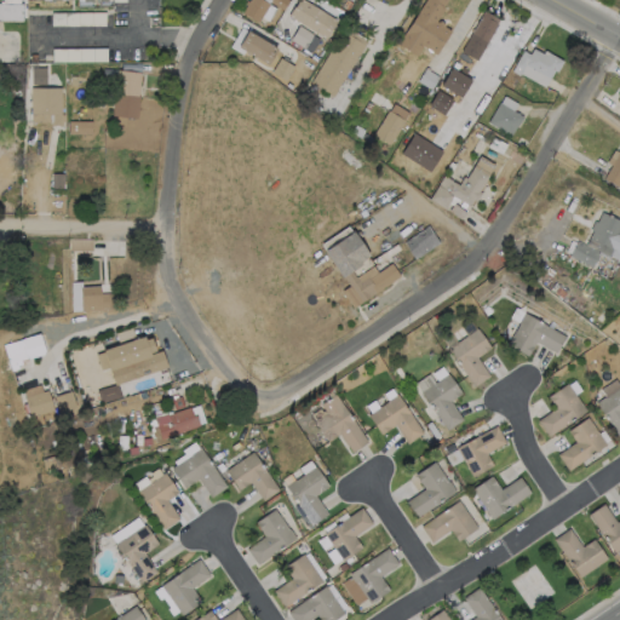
[(251,0),(262,0),(270,5),(259,23),(241,12),(248,1),(250,3),(251,0)]
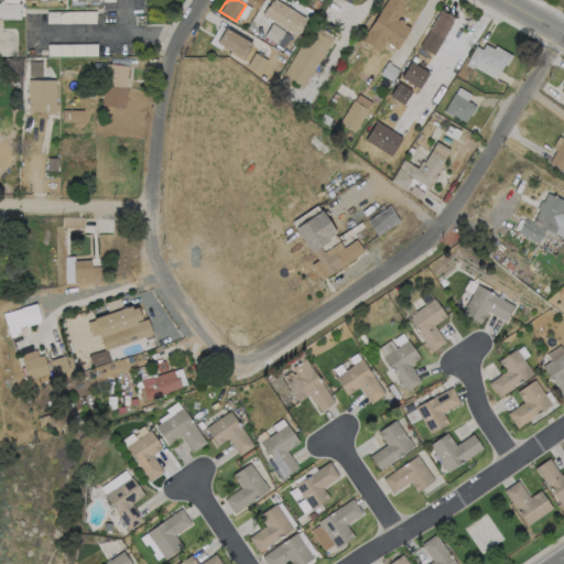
[(261,0),(263,1),(258,10),(246,2),(247,0),(261,0)]
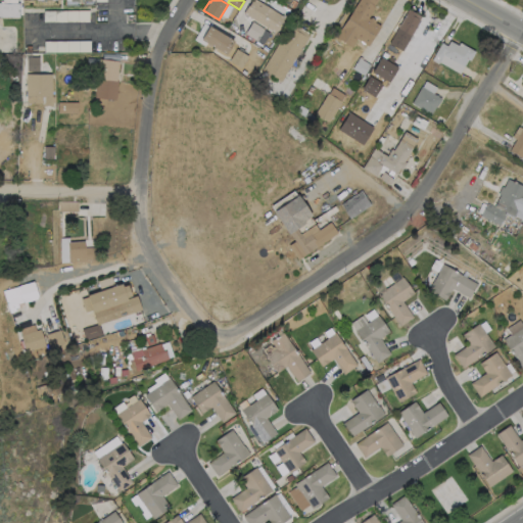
[(253,0),(255,0),(288,20),(279,36),(243,13),(248,6),(249,7),(253,0)]
